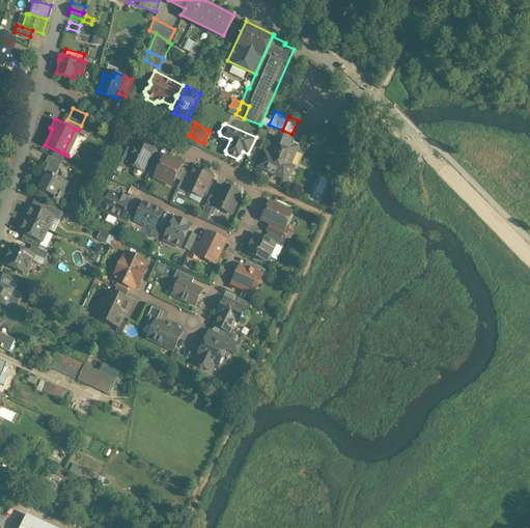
[(278,138),(275,139),(272,145),(275,146),(272,155),(266,153),(263,154),(259,163),(260,165),(267,168),(268,171),(272,173),(275,172),(283,175),(288,173),(290,168),(288,162),(286,161),(289,154),(293,155),(295,148),(294,145),(278,138)]
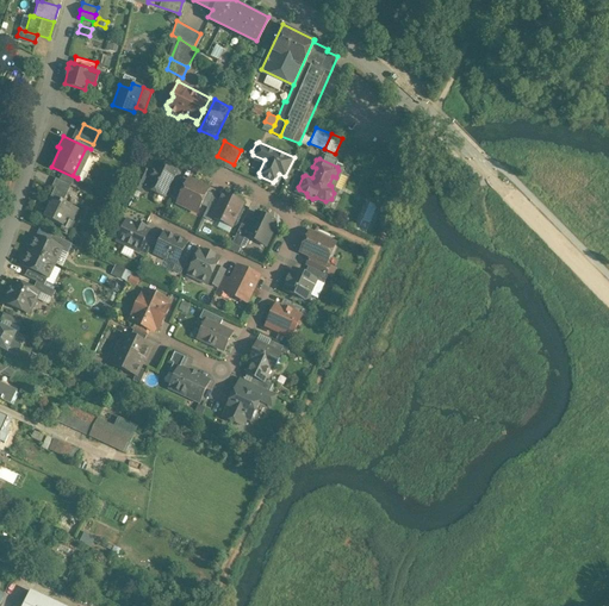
[(175,169),(157,161),(151,173),(144,186),(162,194),(175,169)]
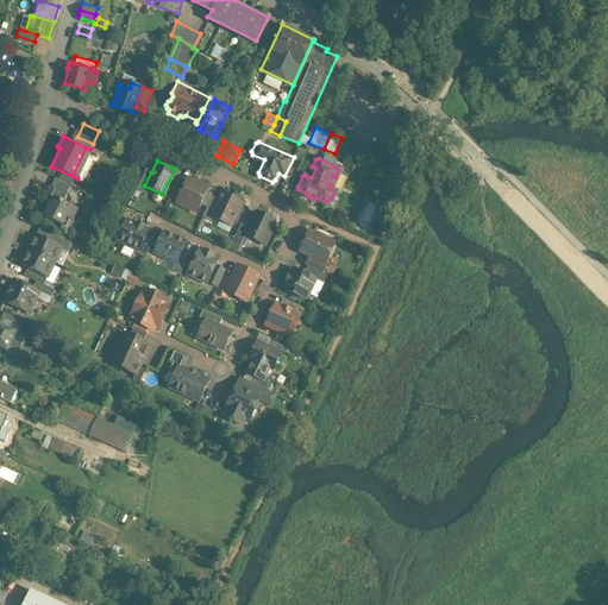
[(150,170),(142,166),(132,186),(140,189),(143,184),(144,186),(151,172),(149,171),(150,170)]
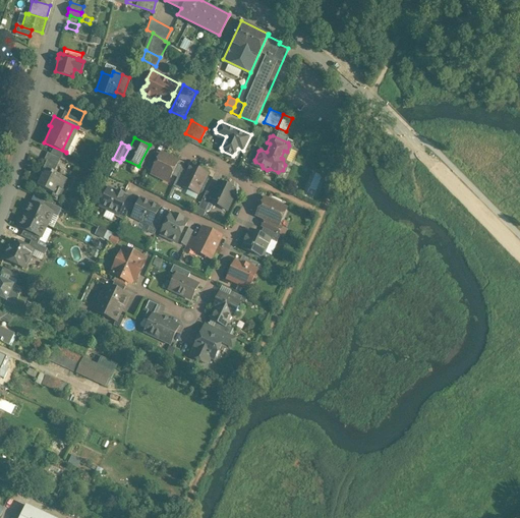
[(154,150),(146,167),(152,169),(160,153),(154,150)]
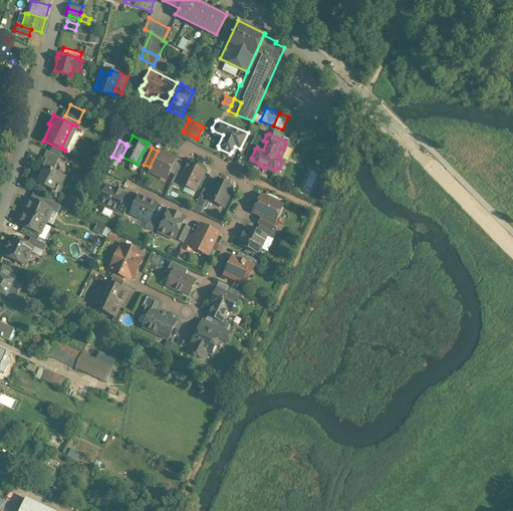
[(59,155),(46,149),(43,155),(56,161),(59,155)]
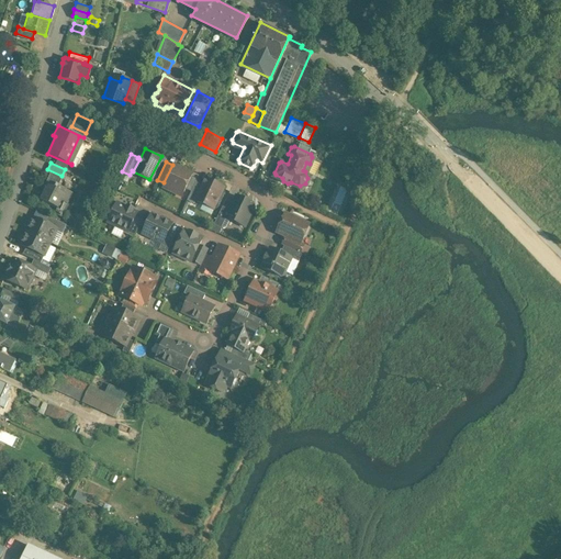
[(192,170),(177,164),(177,165),(172,164),(172,165),(164,182),(163,185),(169,188),(168,189),(175,191),(177,187),(183,189),(184,187),(190,175),(192,170)]
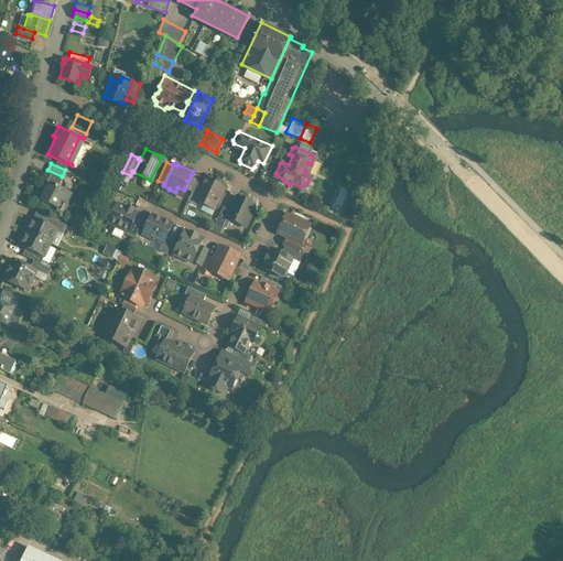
[(64,211),(56,207),(61,200),(67,203),(73,192),(57,184),(61,179),(53,175),(47,186),(45,185),(40,198),(56,206),(54,211),(58,214),(61,215),(62,213),(63,214),(65,209),(64,209),(64,211)]
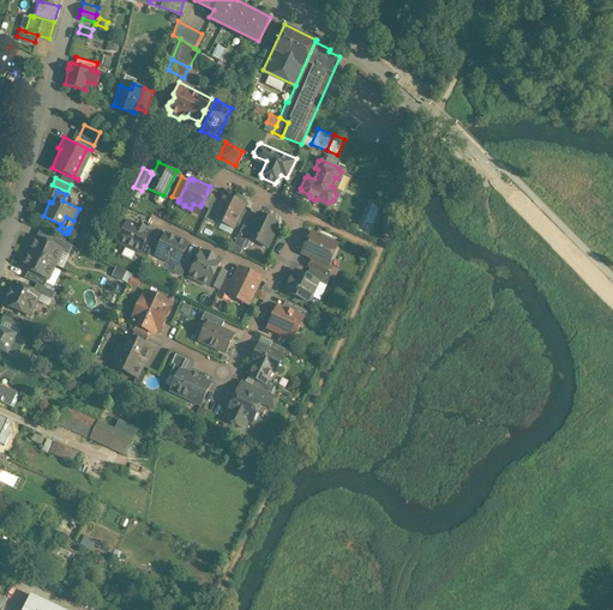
[(208,191),(202,204),(209,206),(214,197),(215,194),(208,191)]
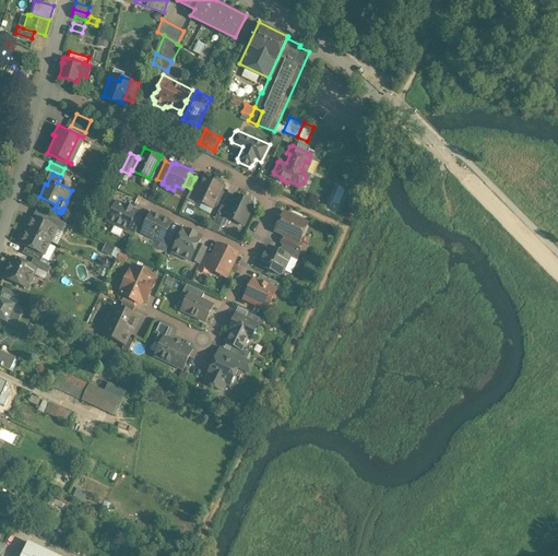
[(222,185),(203,176),(200,182),(192,198),(193,198),(212,206),(222,185)]
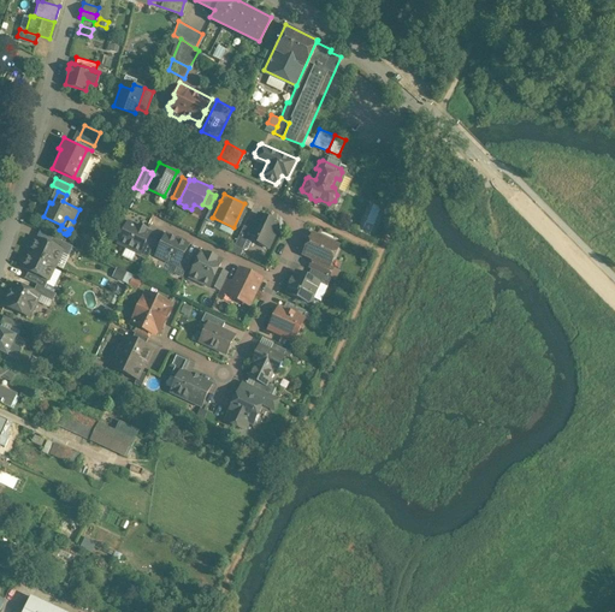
[(210,207),(205,218),(212,221),(213,218),(212,218),(220,201),(214,197),(210,207)]
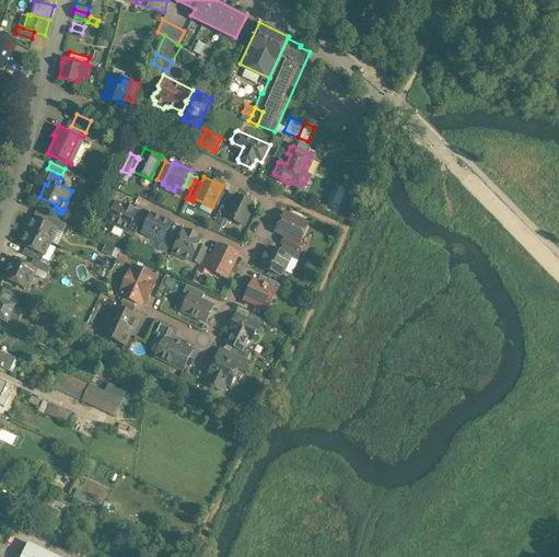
[(251,201),(235,194),(229,207),(225,212),(226,212),(233,216),(235,220),(242,223),(252,204),(251,201)]
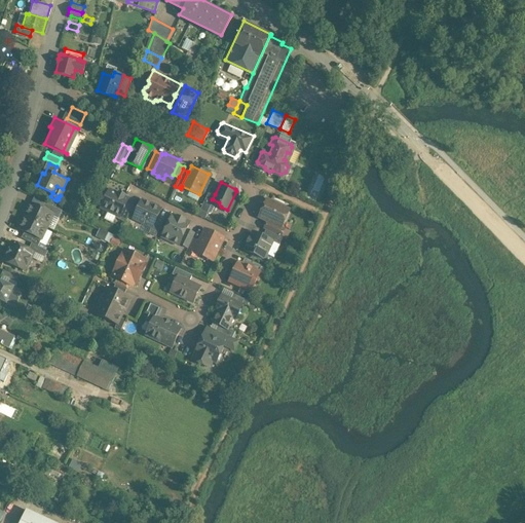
[(109,188),(101,206),(116,214),(119,215),(125,200),(127,197),(123,195),(124,193),(118,191),(118,192),(109,188)]
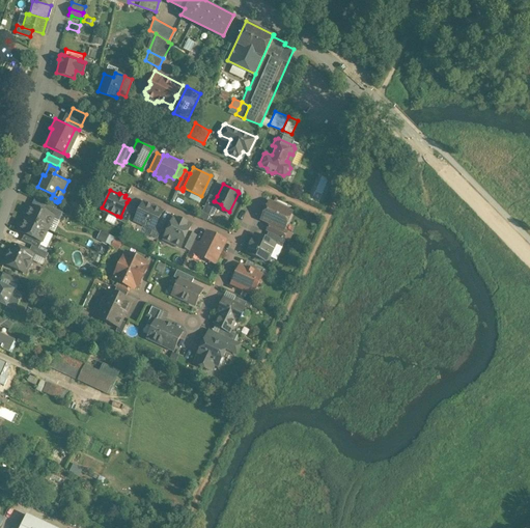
[(210,193),(201,210),(208,214),(215,201),(214,201),(217,196),(210,193)]
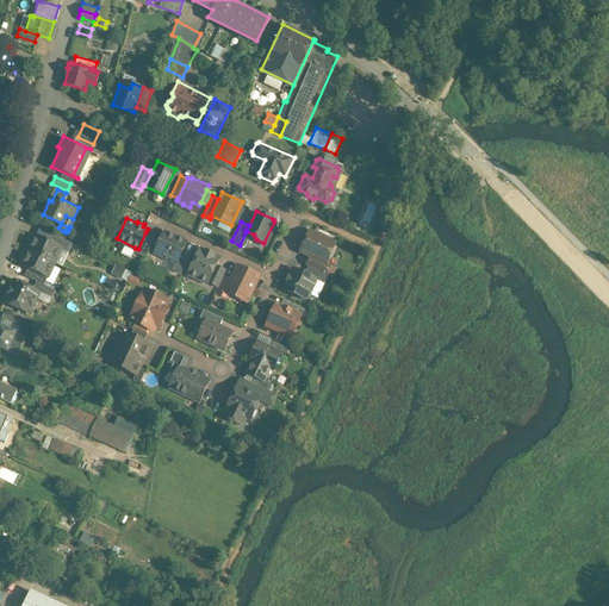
[(51,233),(38,226),(36,233),(48,239),(51,233)]
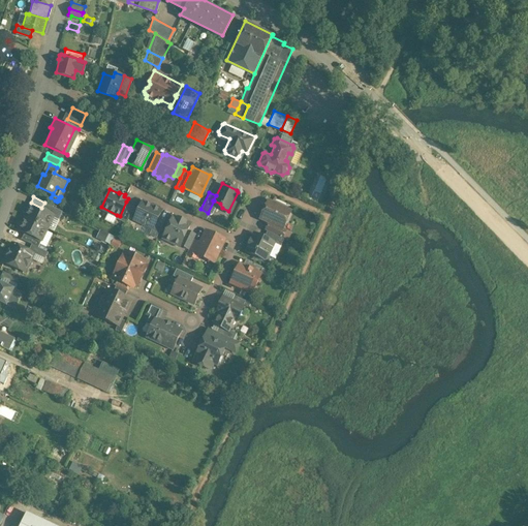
[(268,198),(259,217),(269,221),(282,227),(290,210),(268,198)]
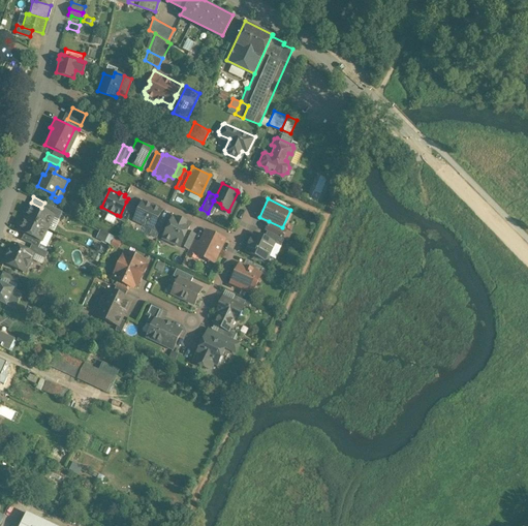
[(161,208),(143,199),(133,218),(152,226),(152,227),(157,216),(161,208)]
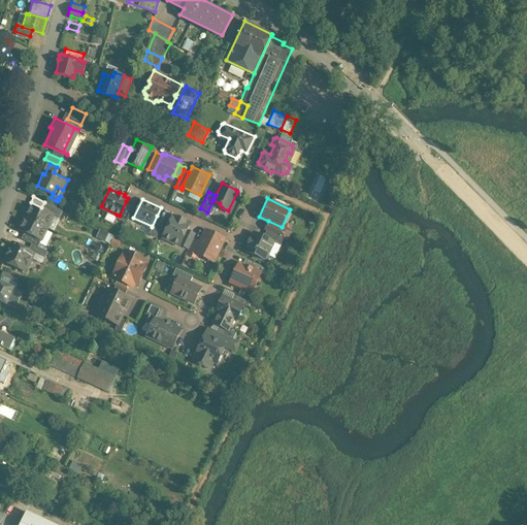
[(62,209),(44,201),(44,202),(41,207),(53,212),(52,215),(58,218),(62,209)]
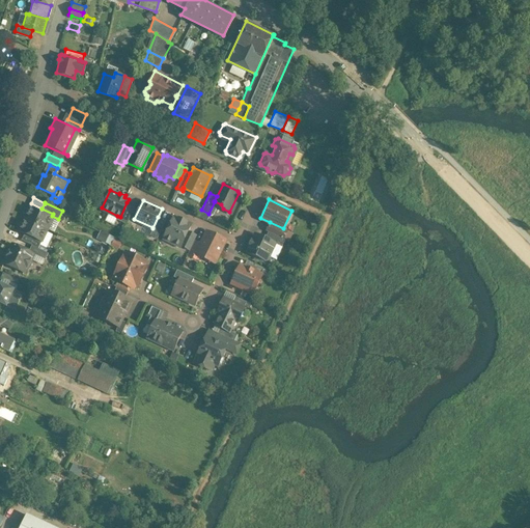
[(127,202),(120,217),(117,216),(116,218),(126,222),(133,205),(127,202)]
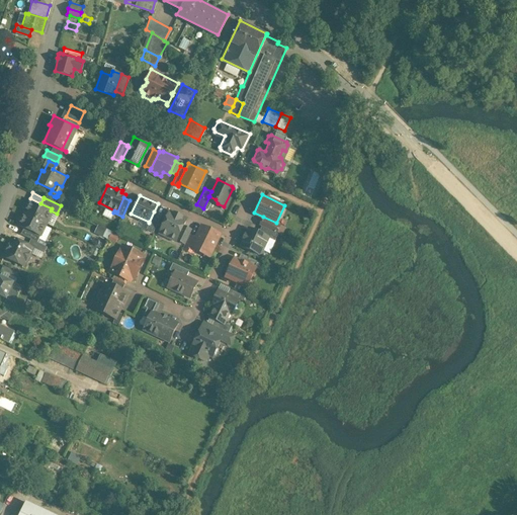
[(40,203),(30,198),(24,211),(46,222),(51,210),(52,208),(40,203)]
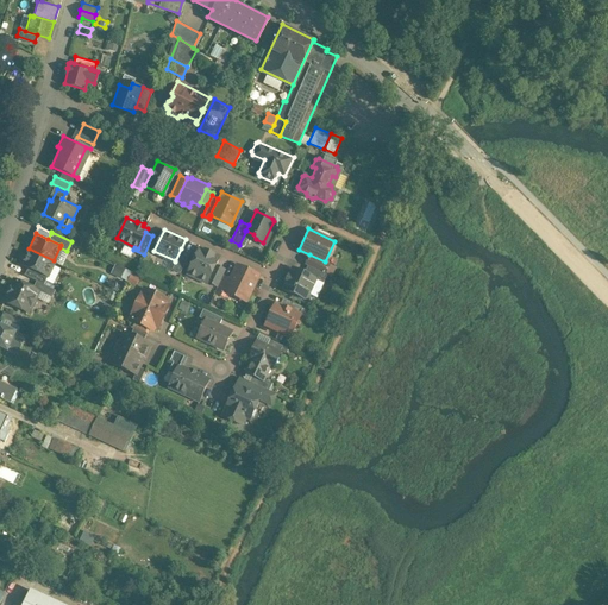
[(199,246),(189,268),(192,273),(206,281),(207,279),(214,264),(219,256),(199,246)]
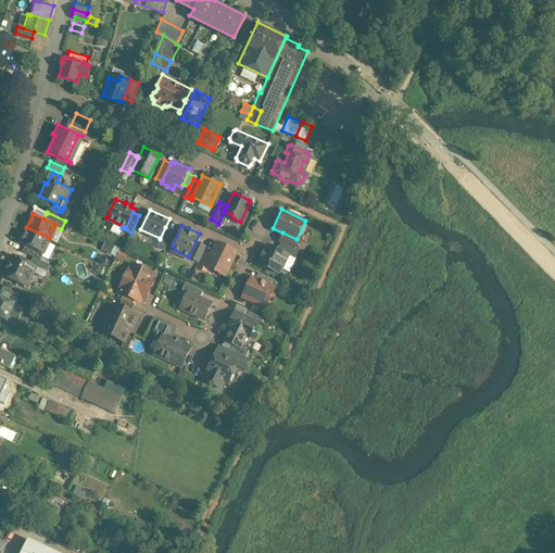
[(49,238),(26,227),(20,240),(25,243),(42,252),(49,238)]
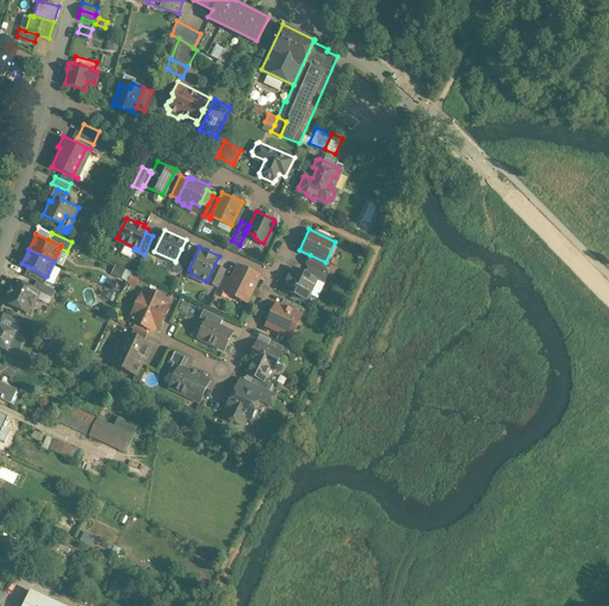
[(181,249),(175,262),(175,261),(172,268),(180,272),(190,252),(181,249)]
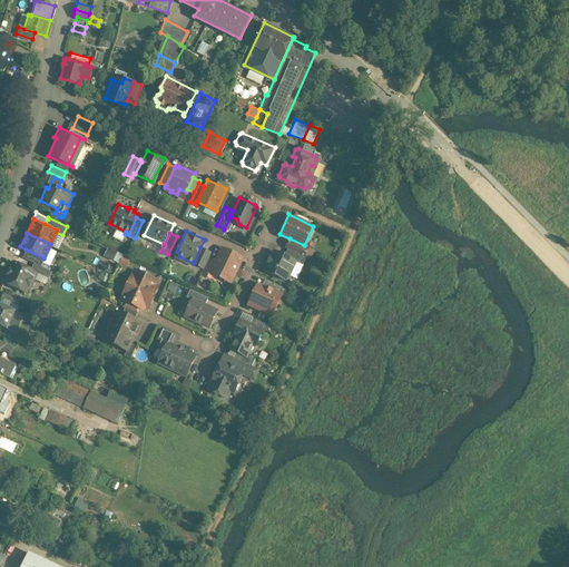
[(290,238),(285,246),(287,247),(303,255),(307,246),(304,245),(290,238)]
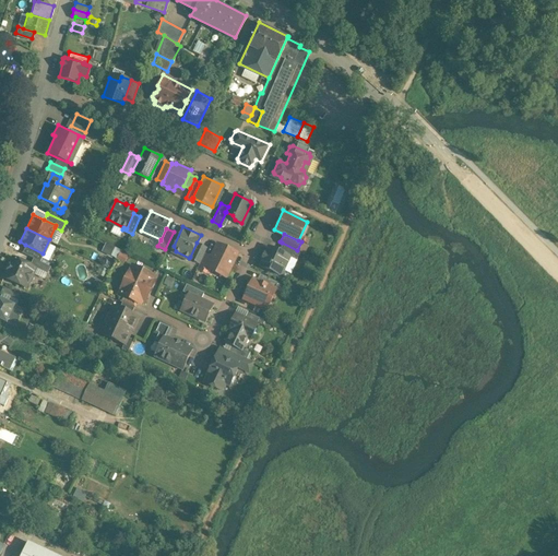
[(197,243),(190,257),(199,261),(203,252),(203,253),(204,251),(204,250),(205,247),(197,243)]
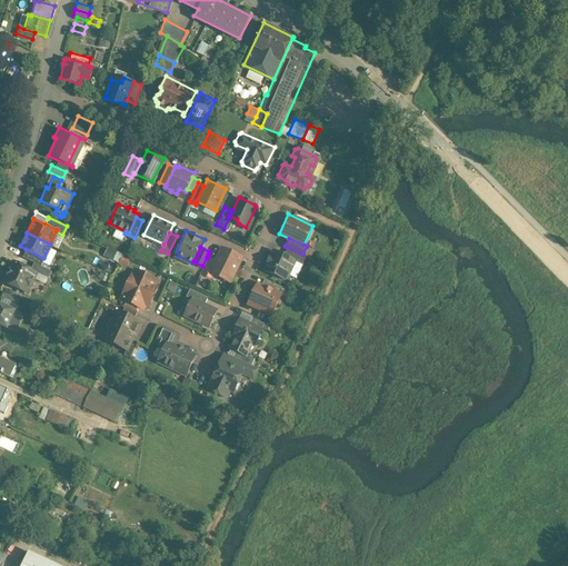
[(287,247),(284,254),(296,259),(295,260),(301,262),(305,255),(302,255),(287,247)]
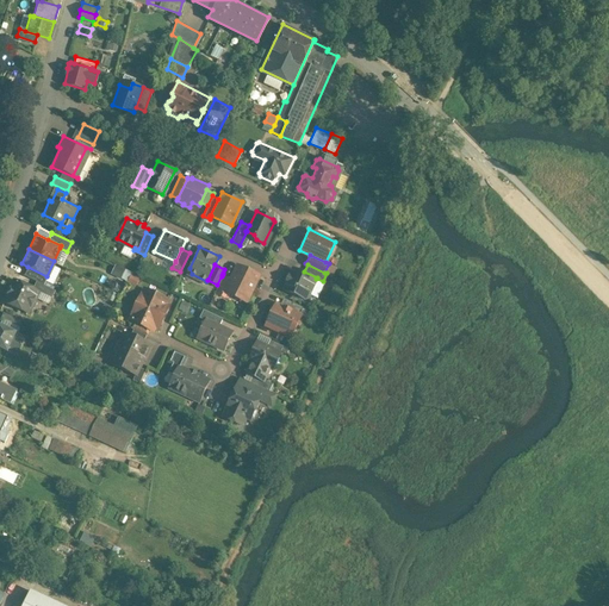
[(230,280),(225,289),(227,289),(246,299),(258,275),(237,266),(230,280)]
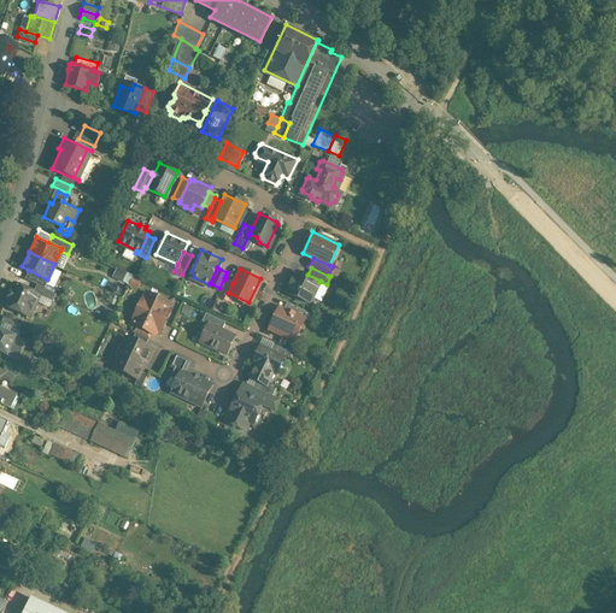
[(47,280),(28,270),(24,277),(36,283),(44,287),(47,280)]
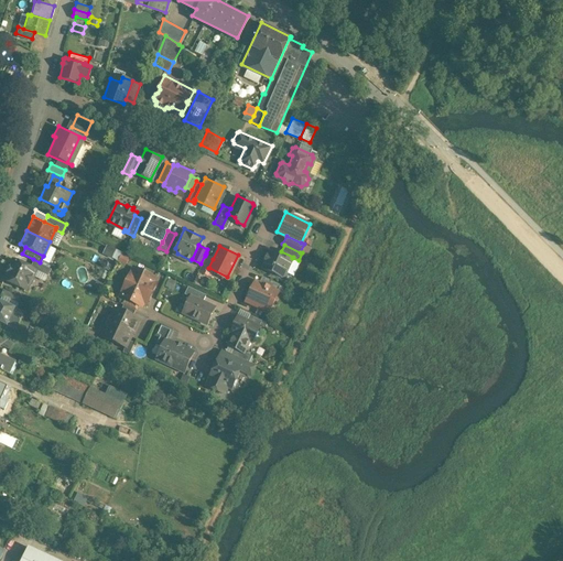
[(281,251),(271,247),(268,255),(267,254),(263,259),(266,260),(262,267),(281,276),(287,273),(284,268),(285,265),(290,263),(292,258),(293,257),(281,251)]
